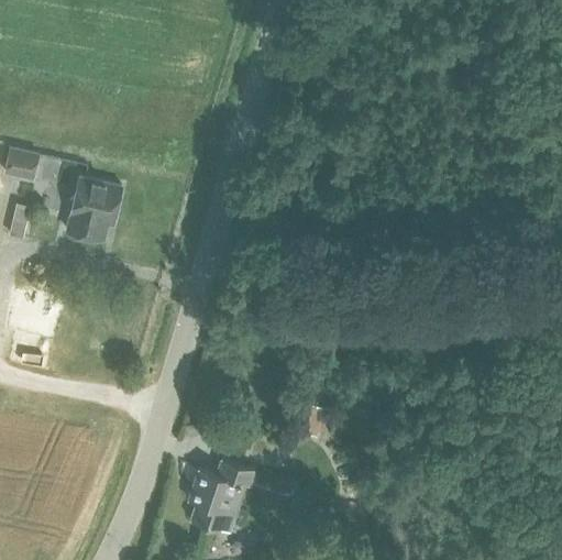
[(32,179),(37,155),(9,149),(3,173),(32,179)]
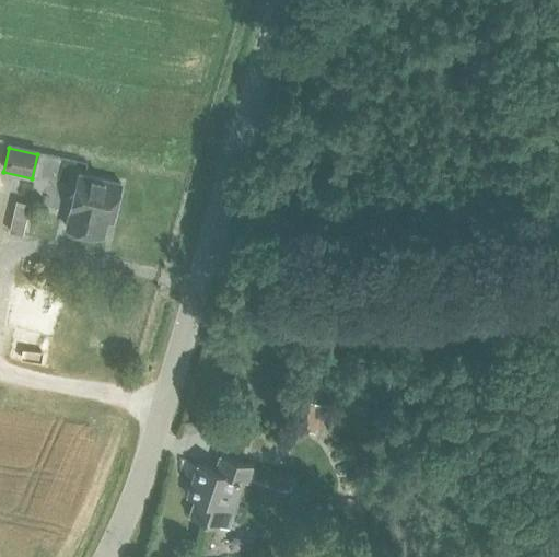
[(112,223),(120,186),(78,177),(73,197),(68,200),(66,209),(69,213),(69,215),(70,215),(66,231),(103,240),(106,221),(112,223)]
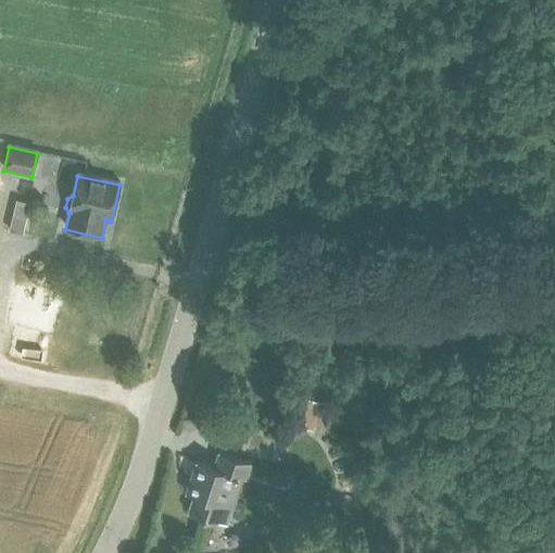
[(12,217),(9,233),(22,236),(26,221),(12,217)]
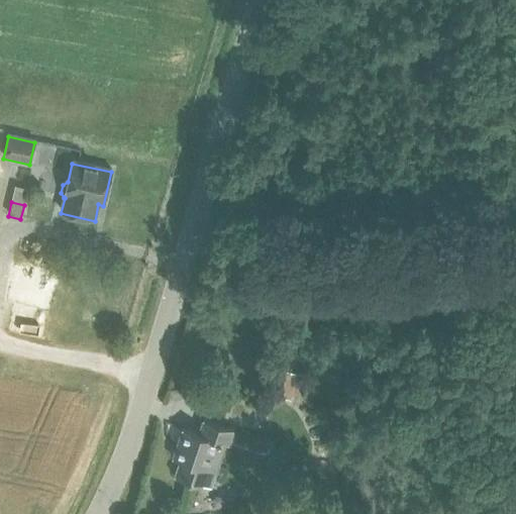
[(291,375),(273,369),(265,394),(282,400),(291,375)]
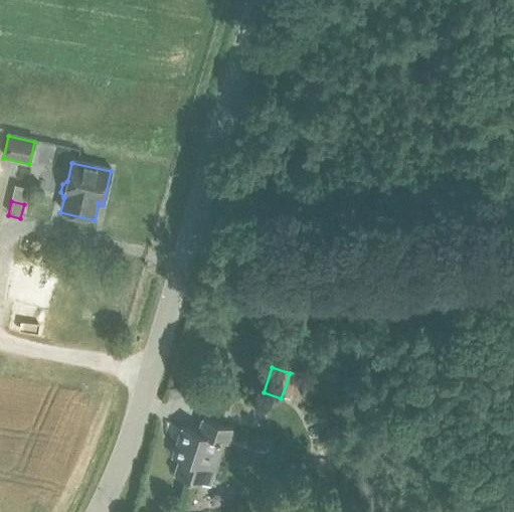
[(175,477),(168,498),(202,510),(210,487),(198,483),(212,440),(226,445),(231,429),(201,417),(196,435),(181,430),(171,459),(180,462),(175,477)]
